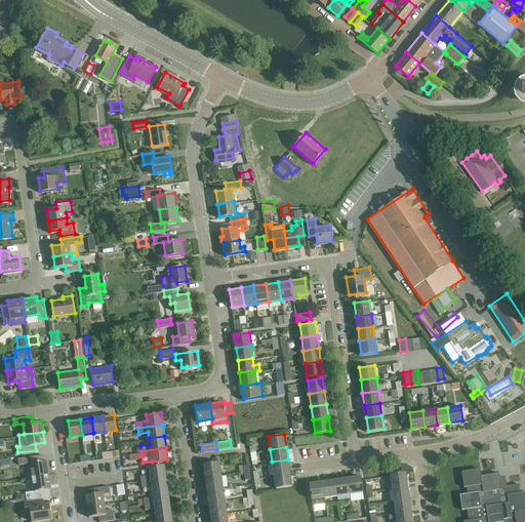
[(31,476),(48,473),(46,458),(43,459),(42,453),(17,456),(18,463),(30,462),(31,476)]
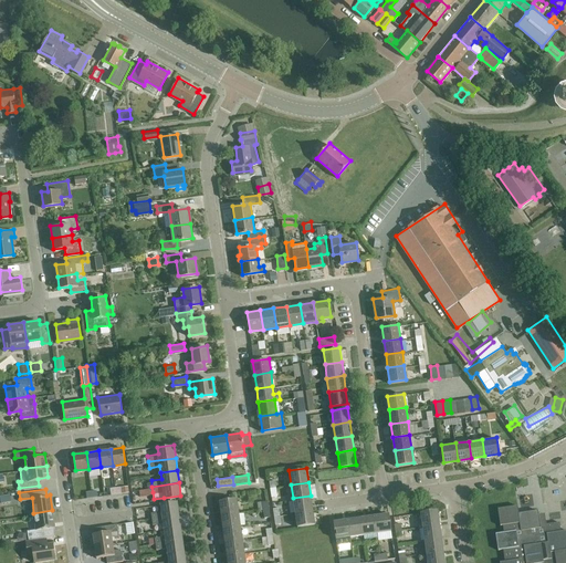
[(311,496),(293,498),(295,511),(312,509),(311,496)]
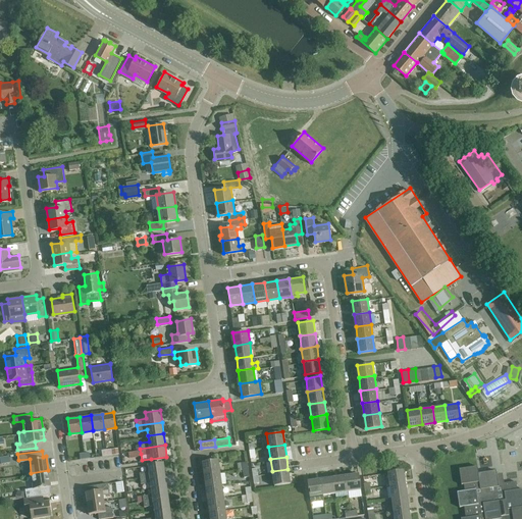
[(204,473),(219,471),(218,458),(202,461),(204,473)]
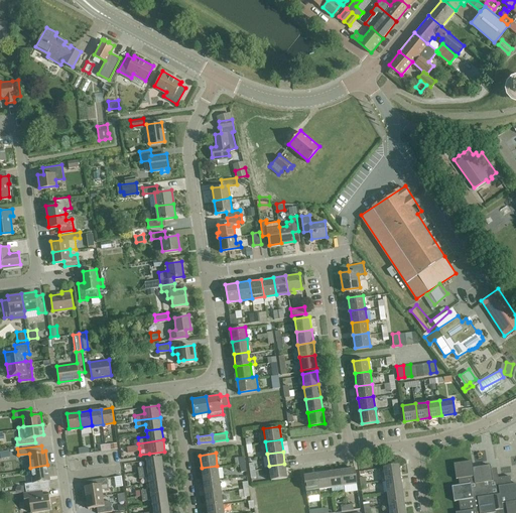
[(244,455),(234,456),(235,464),(240,463),(245,462),(244,455)]
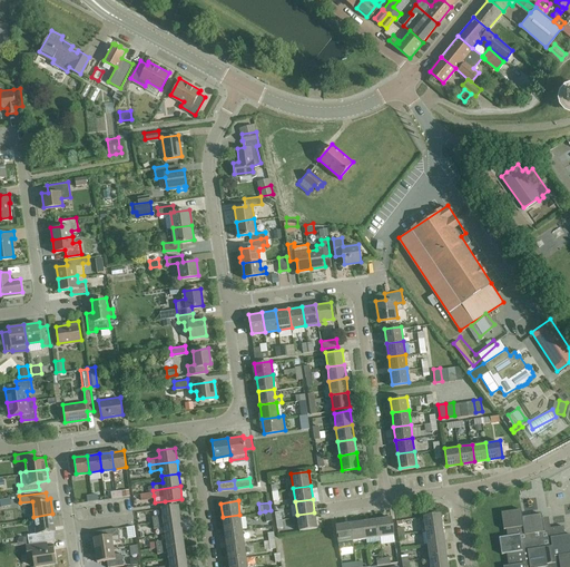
[(153,521),(180,517),(178,504),(161,506),(163,514),(151,515),(153,521)]
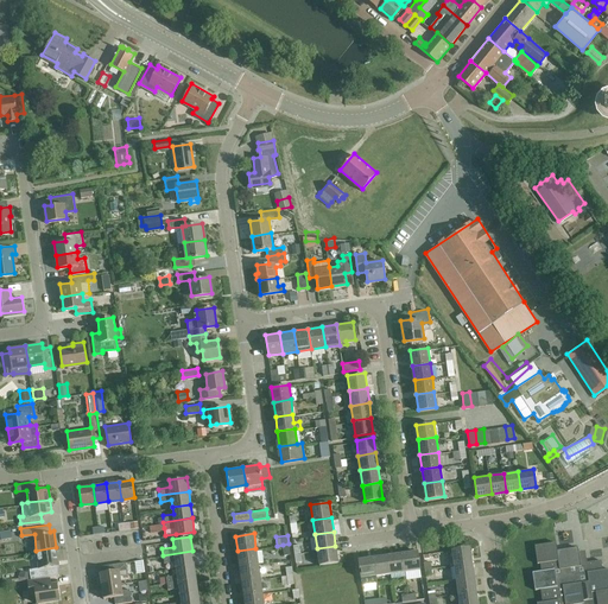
[(536,589),(540,587),(543,601),(537,602),(537,603),(567,603),(572,603),(607,603),(607,566),(602,567),(601,558),(587,560),(586,557),(580,558),(577,546),(557,548),(556,540),(534,544),(537,563),(540,561),(542,570),(532,571),(536,589)]
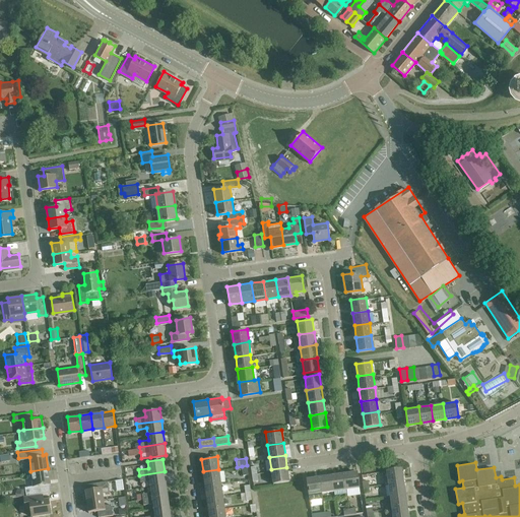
[(286,467),(271,469),(273,482),(288,480),(286,467)]
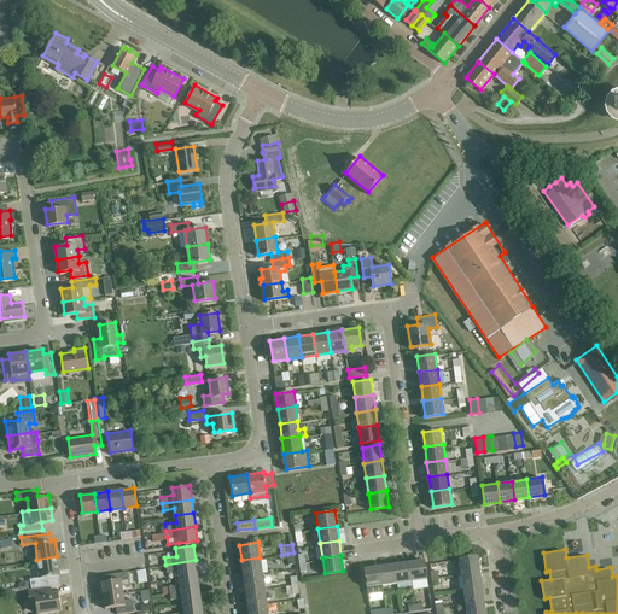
[(461,572),(479,569),(478,555),(459,557),(461,572)]
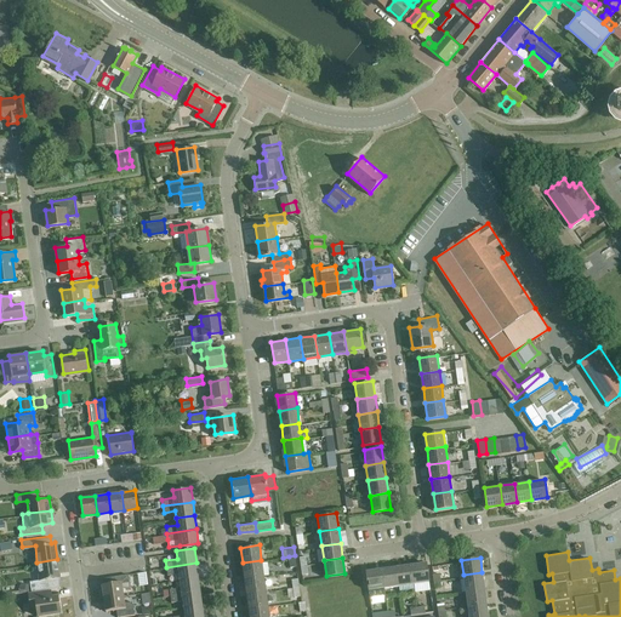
[(57,559),(36,563),(39,578),(30,580),(32,589),(60,586),(58,576),(60,576),(57,559)]
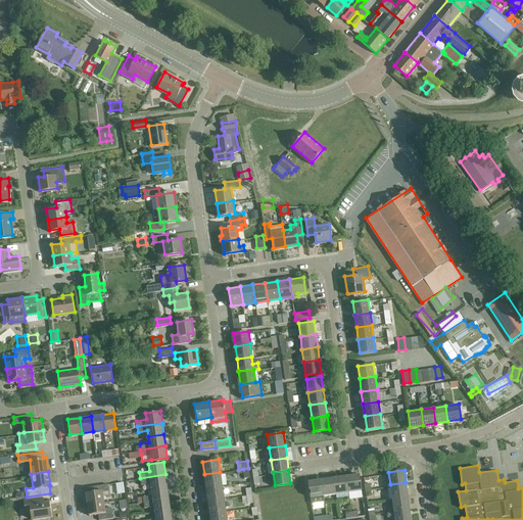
[(220,472),(204,474),(206,487),(222,484),(220,472)]
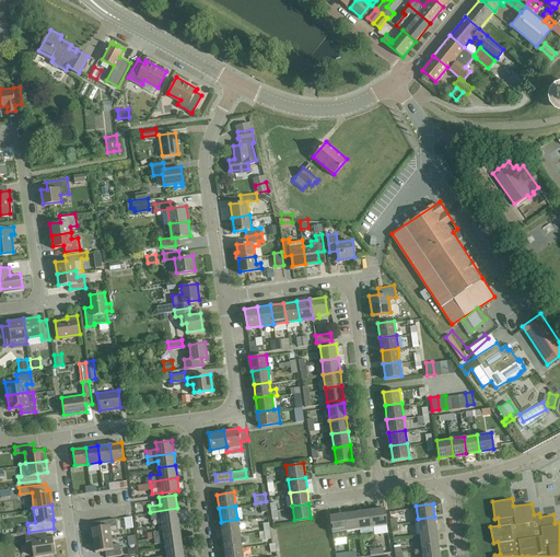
[(371,509),(373,525),(387,523),(385,507),(371,509)]
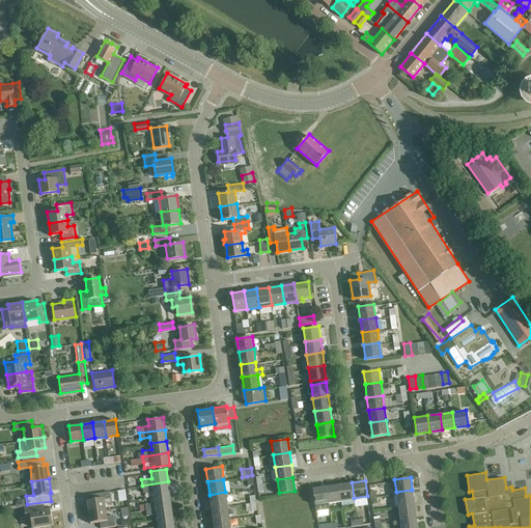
[(169,493),(168,481),(142,485),(143,491),(152,490),(154,495),(169,493)]
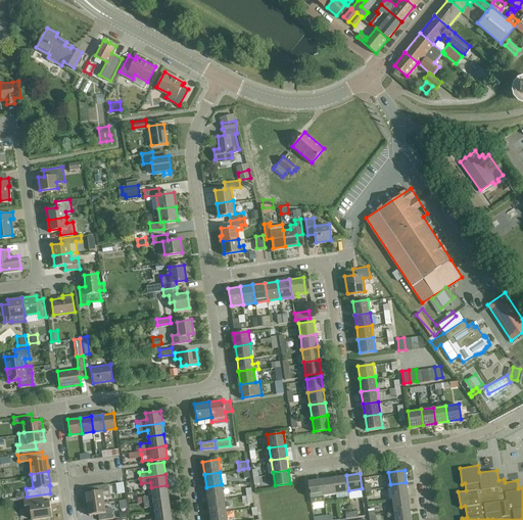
[(349,494),(348,490),(346,475),(334,477),(336,492),(336,497),(349,494)]
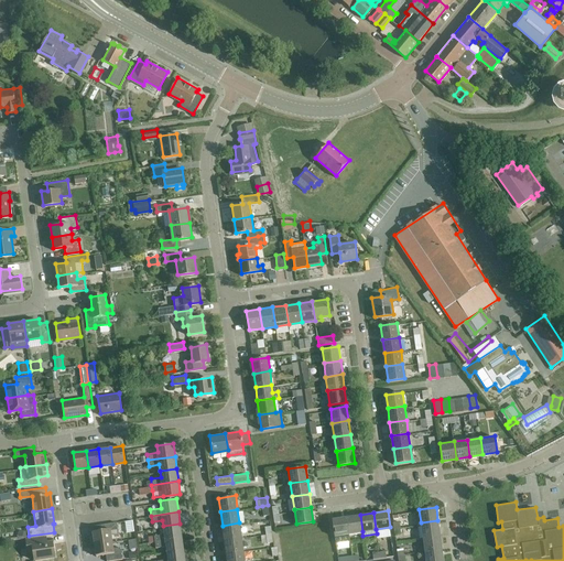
[(360,515),(346,517),(348,533),(362,531),(360,515)]
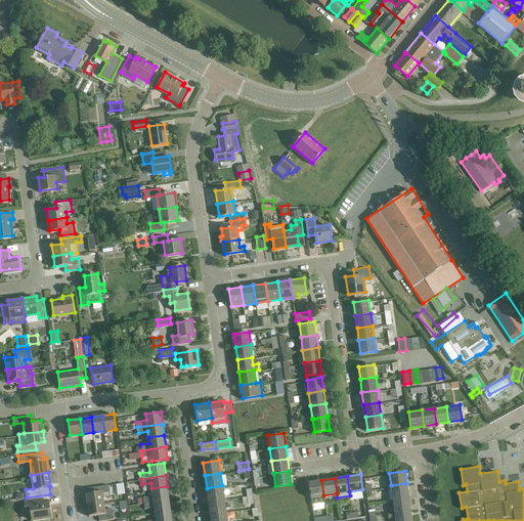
[(126,480),(114,481),(115,490),(127,489),(126,480)]
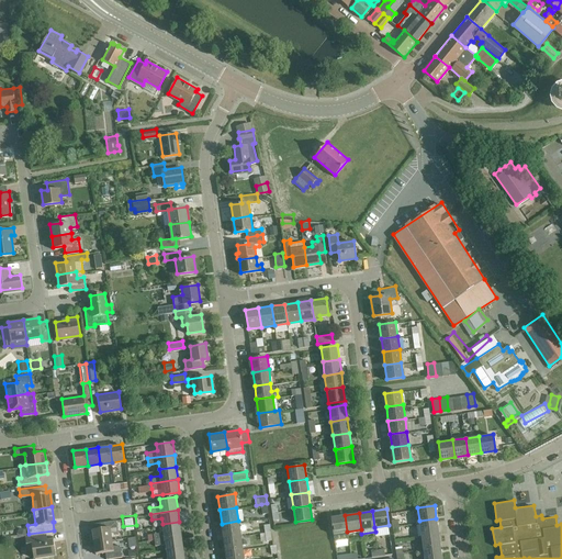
[(348,538),(347,532),(345,515),(332,516),(335,540),(348,538)]
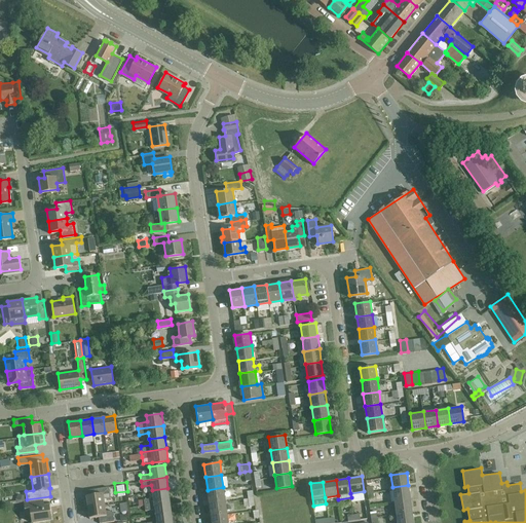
[(88,506),(105,503),(104,497),(110,496),(109,485),(95,487),(96,493),(86,495),(88,506)]
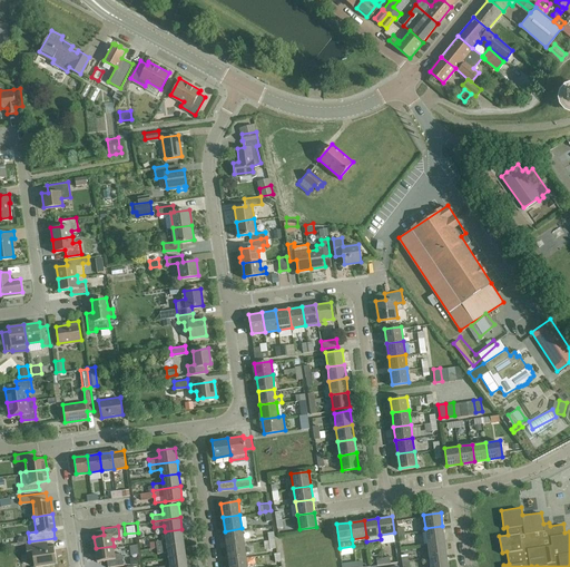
[(442,526),(425,528),(428,543),(444,540),(442,526)]
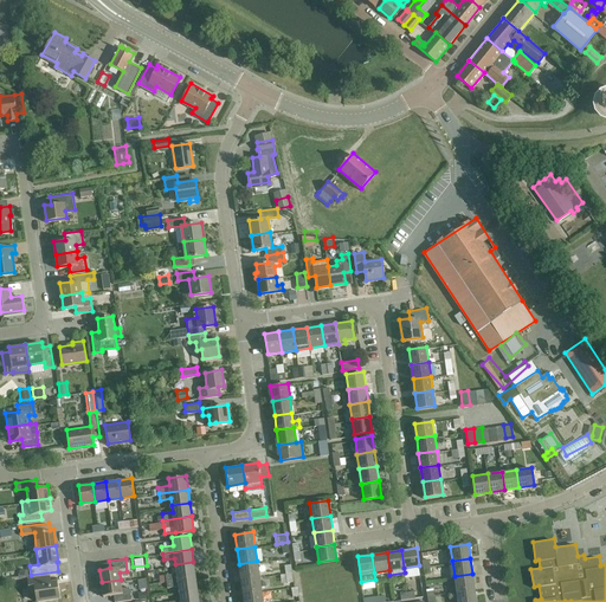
[(259,576),(257,561),(239,564),(242,578),(259,576)]
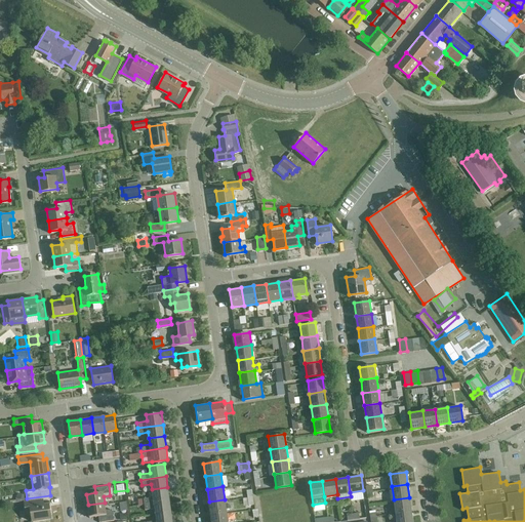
[(167,487),(152,489),(153,495),(144,497),(144,503),(169,499),(167,487)]
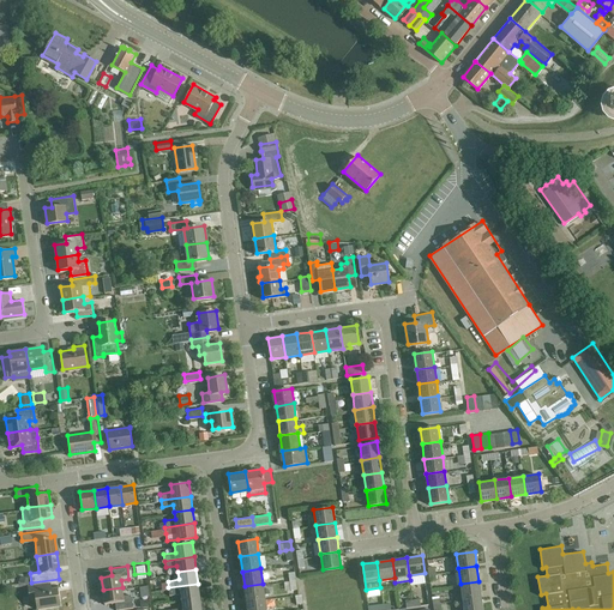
[(481,596),(479,581),(461,584),(463,598),(481,596)]
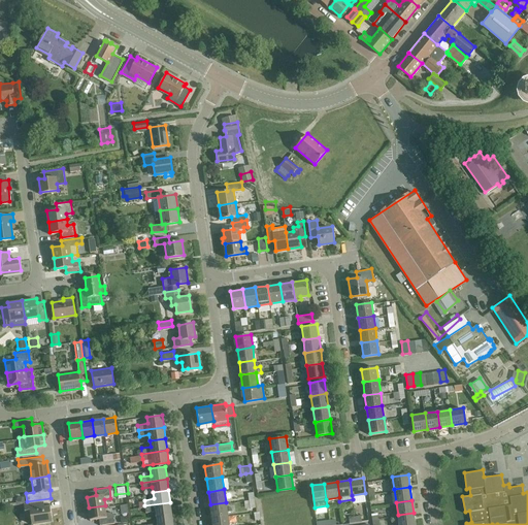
[(32,523),(51,520),(50,506),(39,507),(39,502),(25,504),(26,516),(31,516),(32,523)]
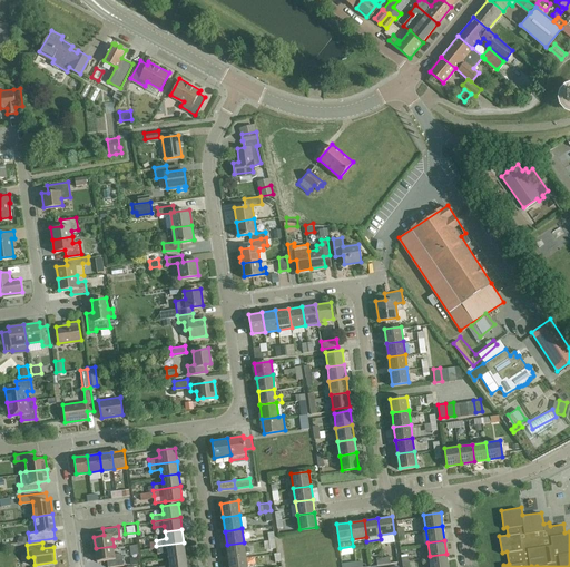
[(185,555),(184,543),(156,546),(157,551),(168,550),(169,557),(185,555)]
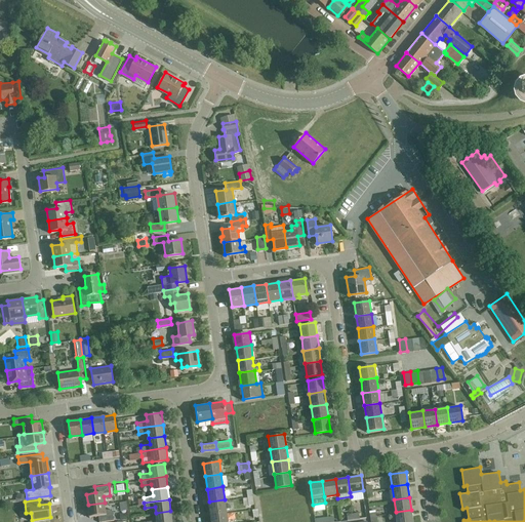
[(225,499),(209,502),(210,514),(227,512),(225,499)]
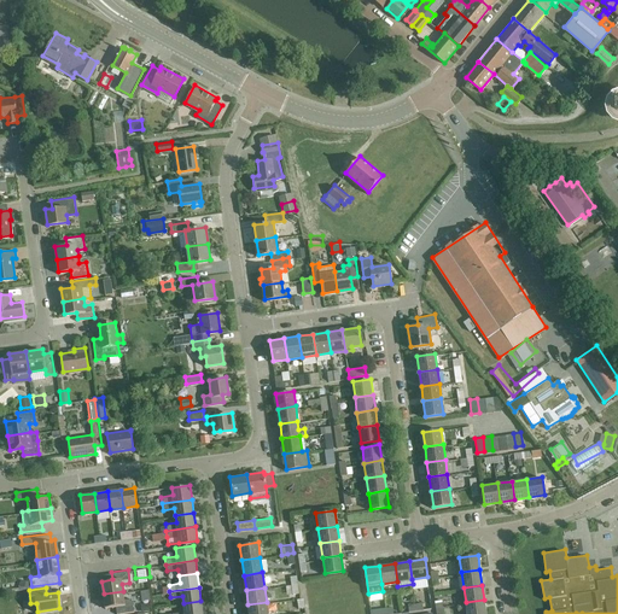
[(124,598),(123,591),(104,594),(105,607),(116,606),(117,613),(134,610),(132,597),(124,598)]
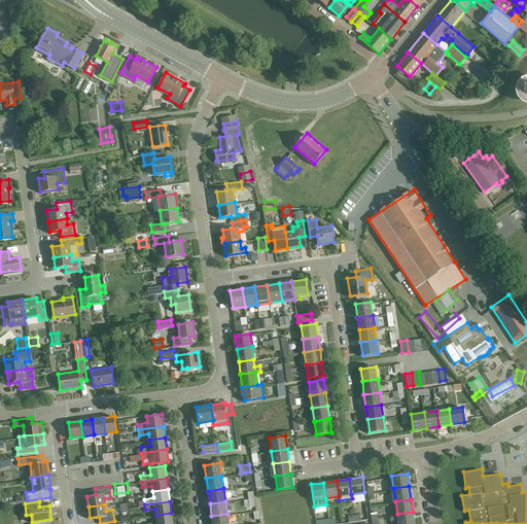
[(414,523),(413,512),(397,514),(398,523),(414,523)]
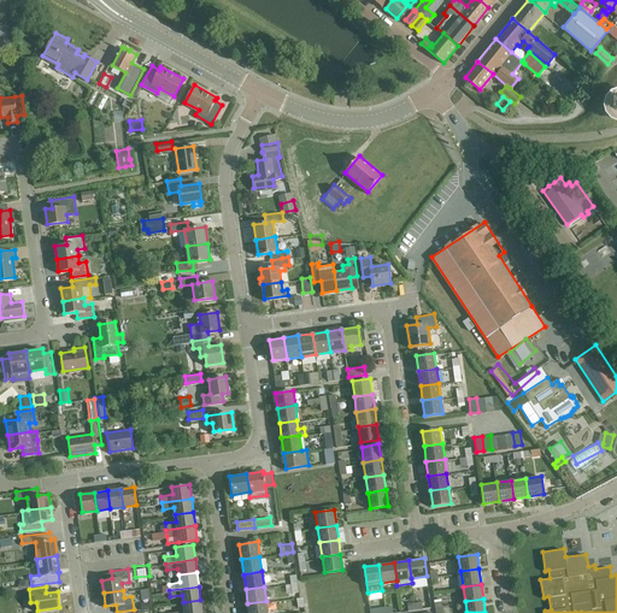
[(203,612),(200,600),(183,602),(183,609),(172,611),(172,612),(203,612)]
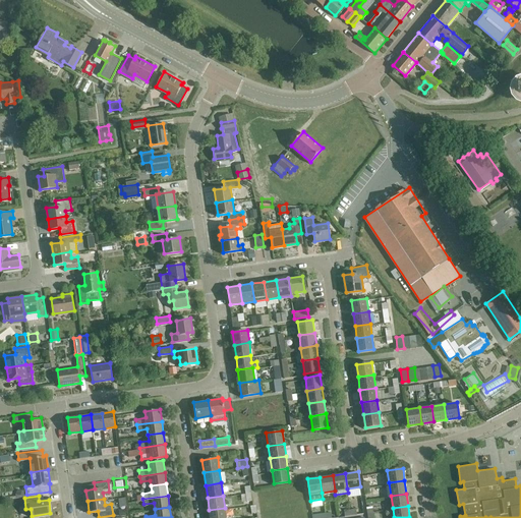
[(226,517),(225,508),(209,510),(210,517),(226,517)]
